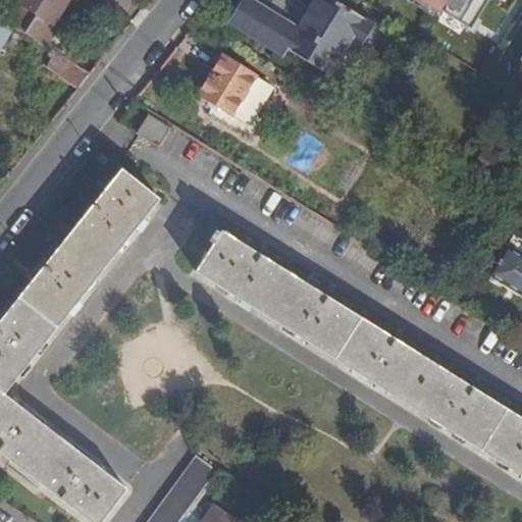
[(49,31),(52,27),(67,0),(17,0),(4,21),(14,28),(45,47),(53,33),(49,31)]
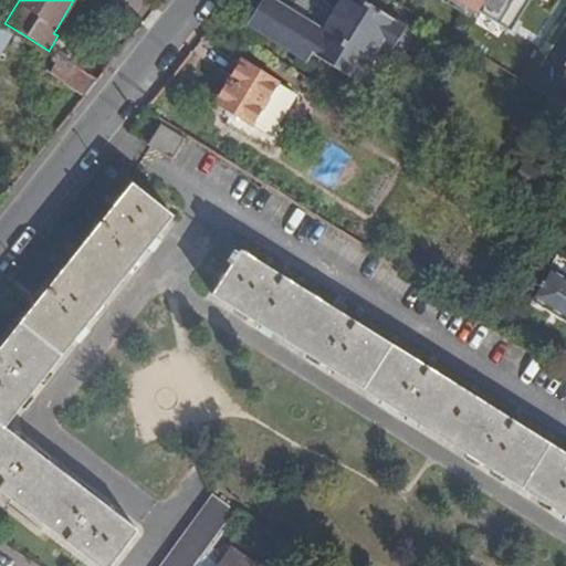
[(377,41),(391,50),(406,27),(364,0),(342,0),(323,32),(272,0),(261,0),(245,25),(304,62),(311,52),(354,79),(377,41)]
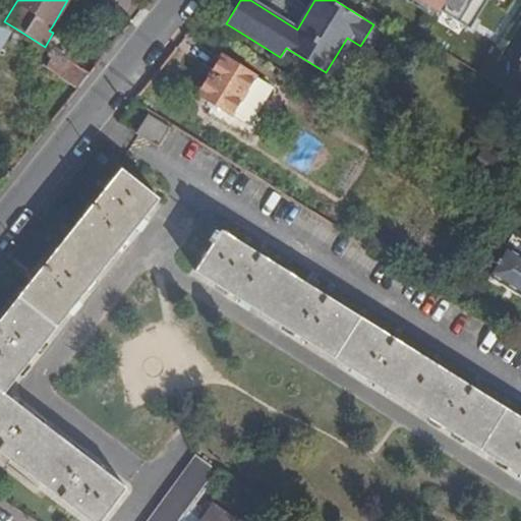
[(420,0),(469,31),(487,0),(420,0)]
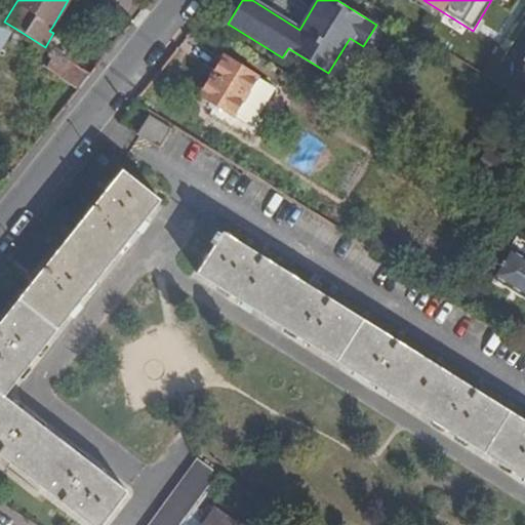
[(0,51),(14,28),(4,22),(0,18),(0,51)]
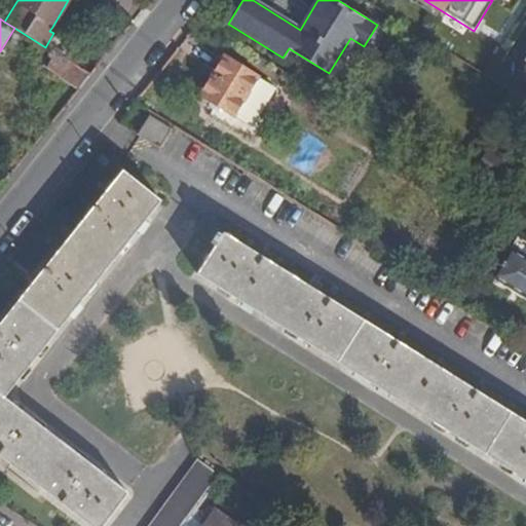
[(45,68),(60,76),(69,62),(55,53),(45,68)]
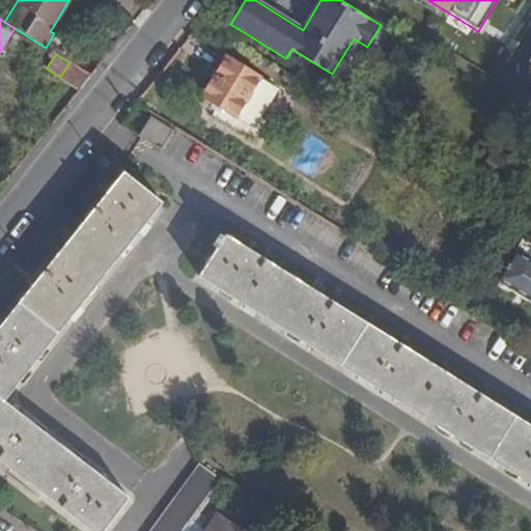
[(259,79),(259,78),(226,57),(202,95),(236,116),(236,115),(254,127),(278,90),(259,79)]
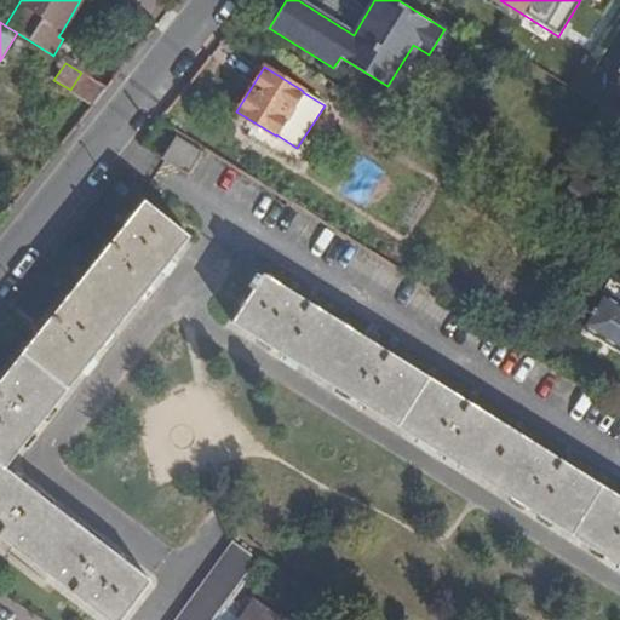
[(81,73),(70,90),(96,104),(108,90),(81,73)]
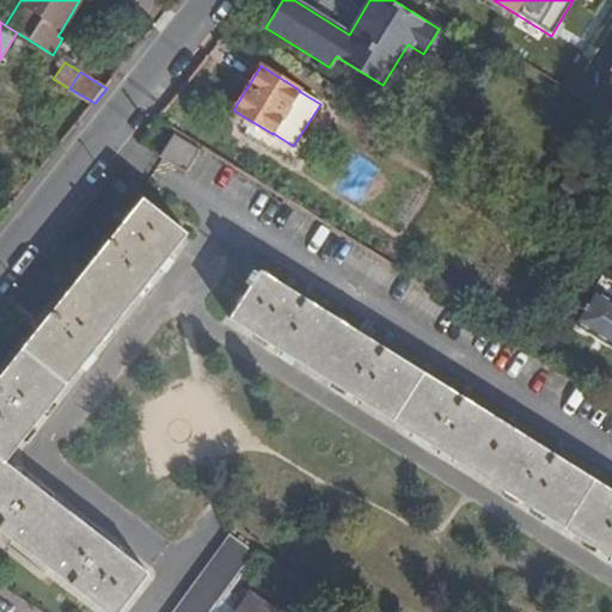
[(175,135),(160,157),(163,158),(187,172),(200,151),(175,135)]
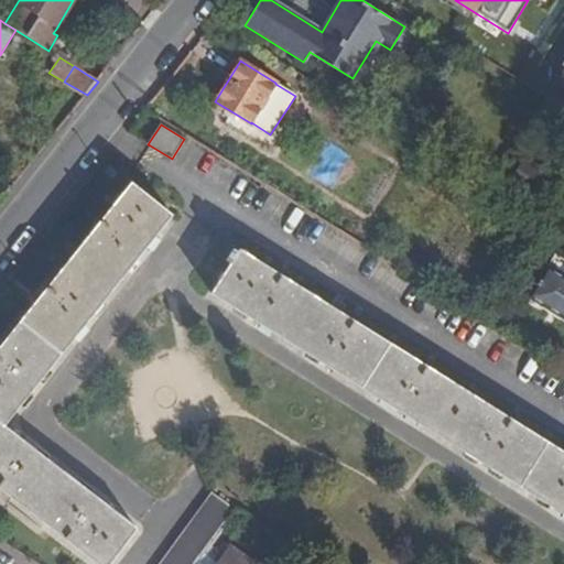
[(550,180),(523,162),(513,176),(541,194),(550,180)]
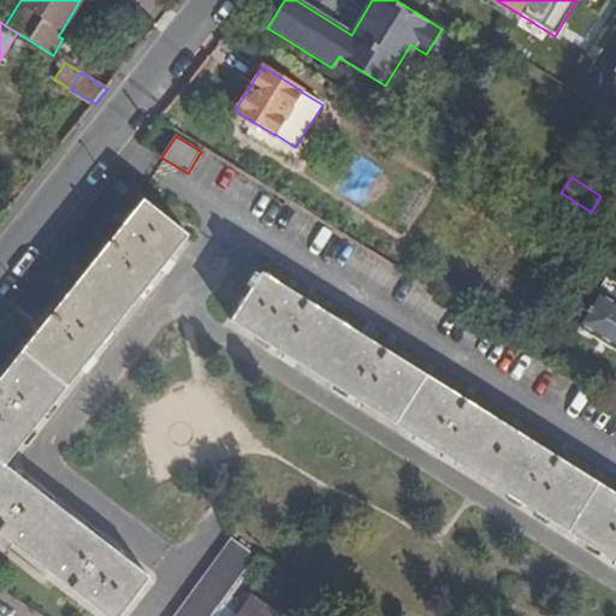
[(119,615),(150,578),(5,463),(189,235),(143,200),(0,377),(0,534),(105,615),(119,615)]
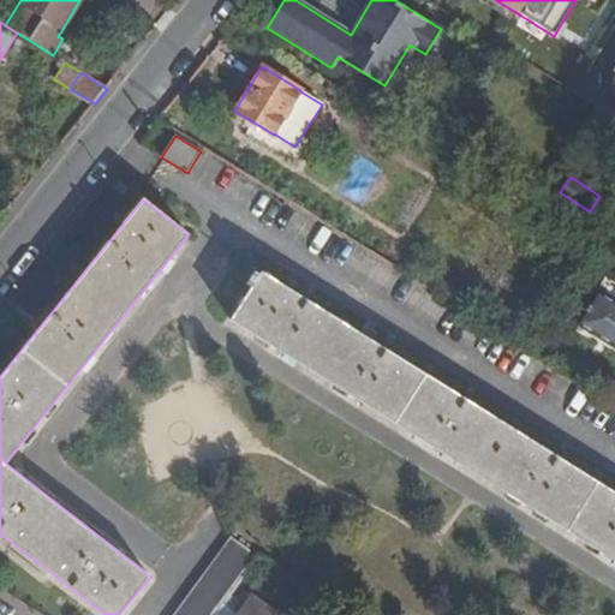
[(230,320),(614,560),(614,493),(261,272),(249,290),(230,320)]
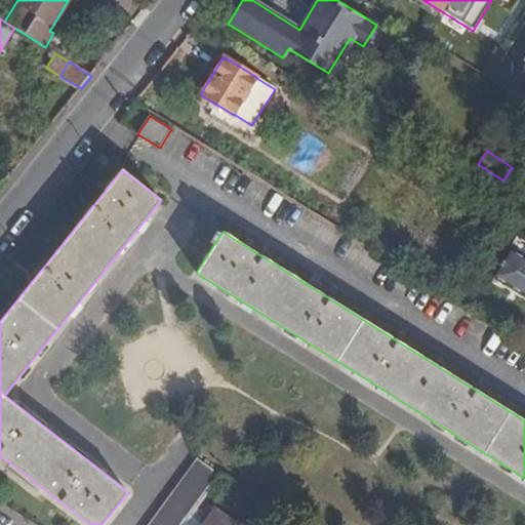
[(524,240),(517,236),(491,277),(524,296),(524,240)]
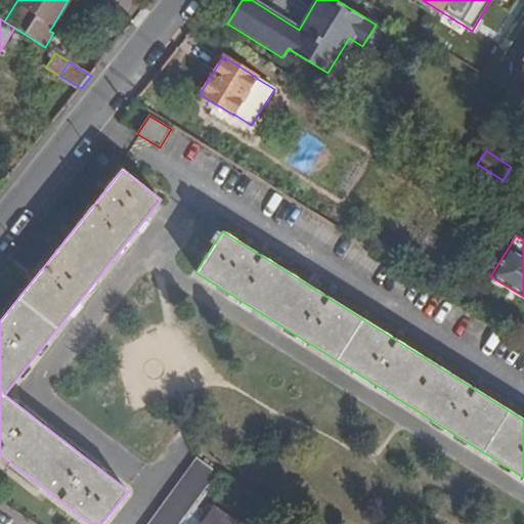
[(183,523),(195,508),(219,475),(197,459),(148,523),(183,523)]
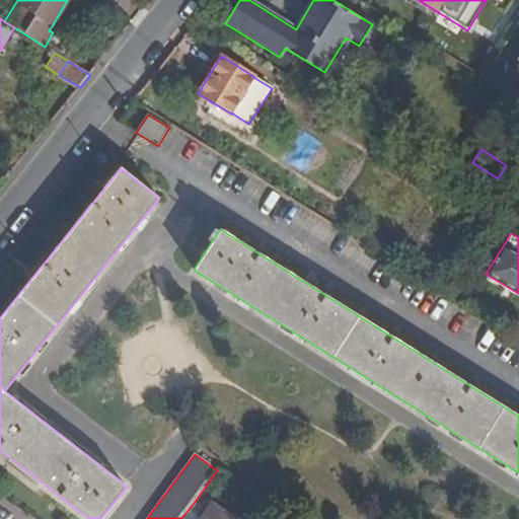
[(194,503),(181,518),(229,518),(230,518),(211,503),(205,511),(194,503)]
